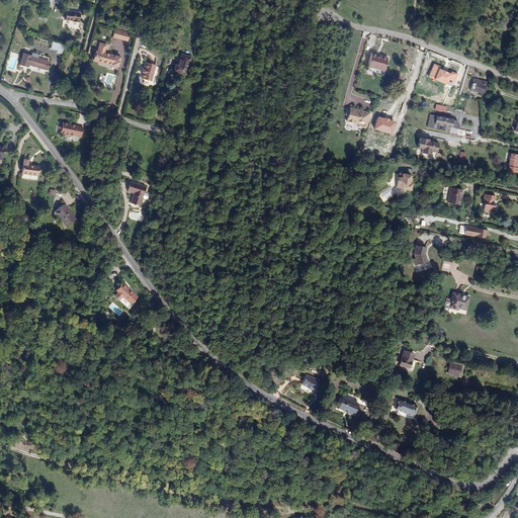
[(78,21),(79,12),(65,10),(64,18),(72,19),(71,21),(78,21)]
